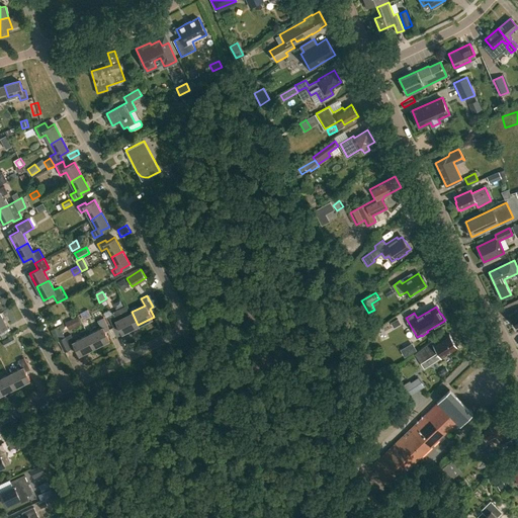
[(84,322),(93,318),(91,311),(82,315),(84,322)]
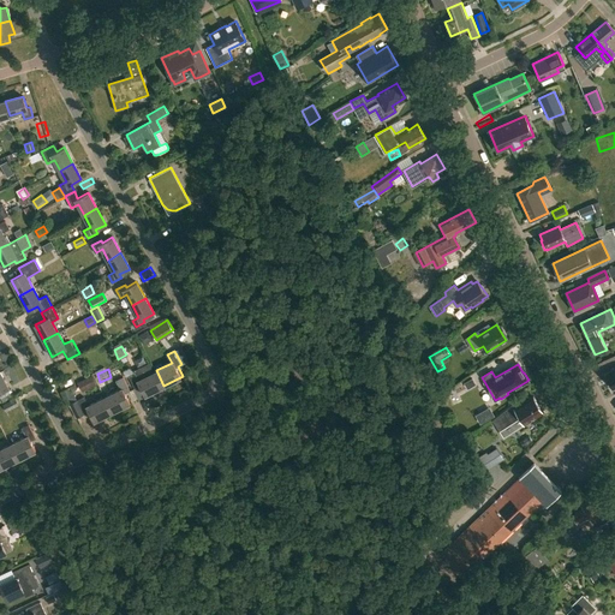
[(141,386),(145,395),(163,386),(155,371),(139,378),(136,370),(129,374),(136,388),(141,386)]
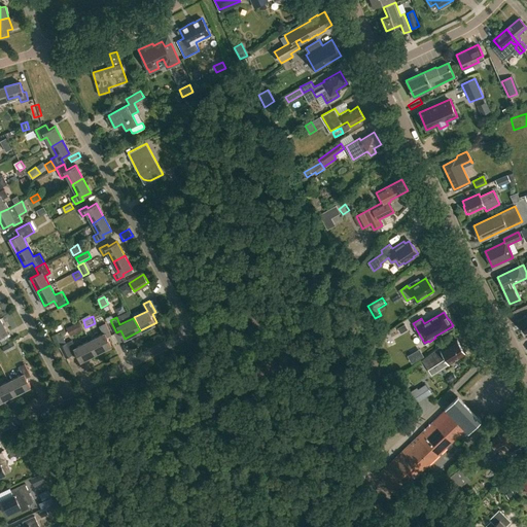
[(70,328),(74,338),(86,332),(83,323),(70,328)]
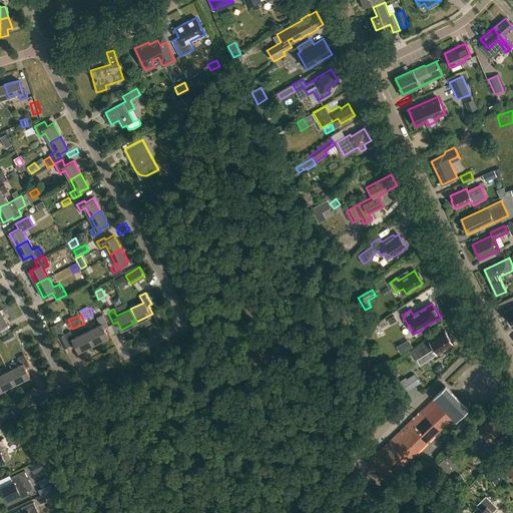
[(87,331),(93,344),(108,336),(104,328),(108,326),(102,315),(97,318),(100,325),(87,331)]
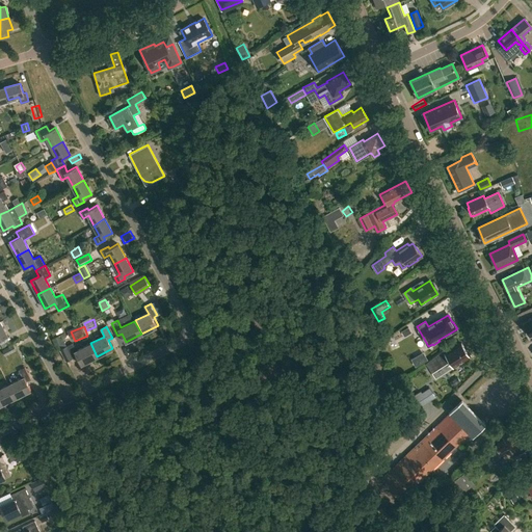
[(77,355),(81,364),(97,356),(90,343),(76,350),(73,343),(60,349),(67,361),(77,355)]
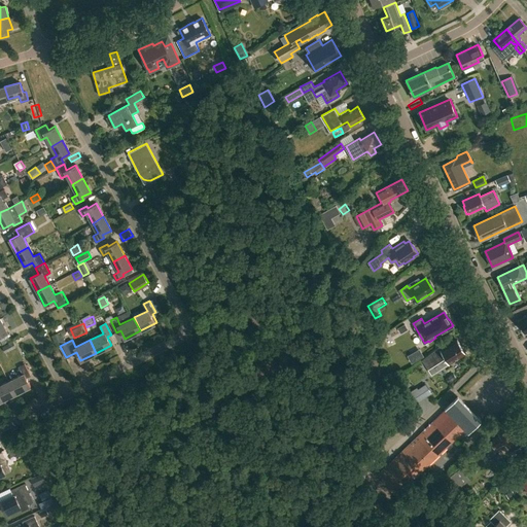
[(463,347),(461,347),(457,340),(442,350),(438,347),(422,359),(428,369),(446,357),(449,363),(451,362),(452,362),(455,360),(456,359),(465,353),(464,352),(465,350),(463,347)]
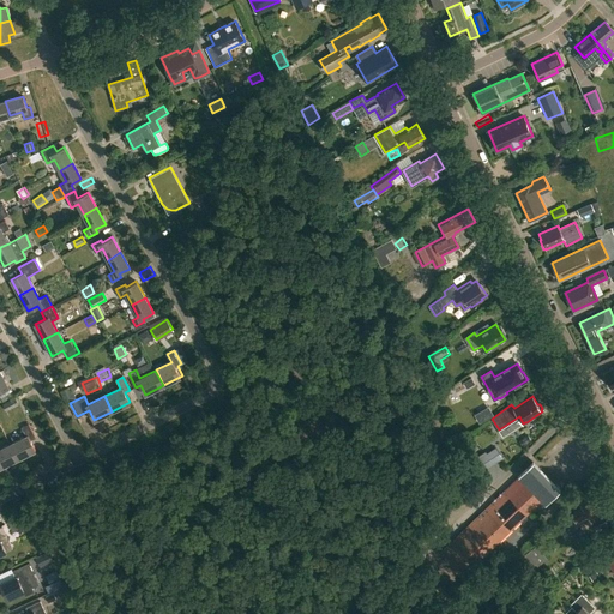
[(1,403),(6,410),(18,404),(14,397),(1,403)]
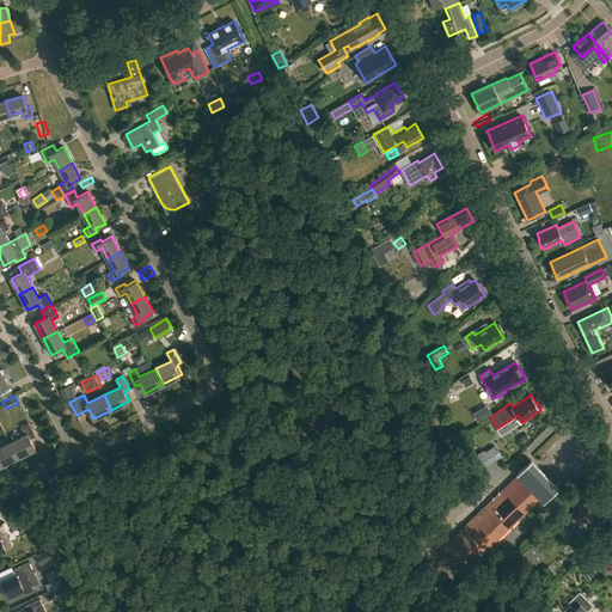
[(10,442),(17,458),(35,448),(30,439),(35,436),(29,423),(22,426),(25,435),(10,442)]
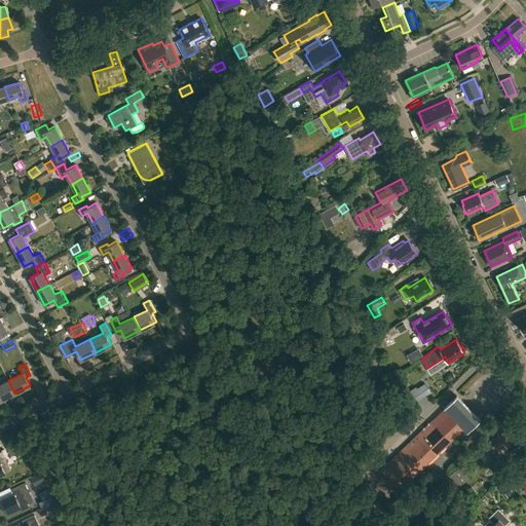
[(0,400),(14,393),(8,380),(0,384),(0,400)]
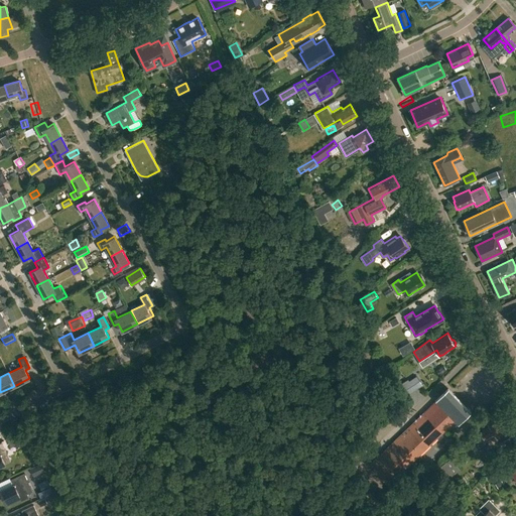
[(412,379),(417,388),(422,384),(416,376),(412,379)]
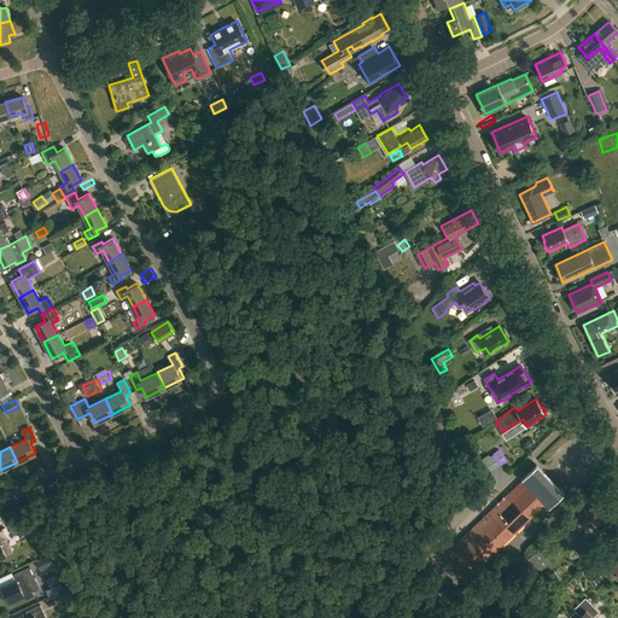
[(522,478),(523,481),(443,557),(465,578),(531,516),(543,503),(548,508),(564,493),(536,464),(526,474),(522,478)]
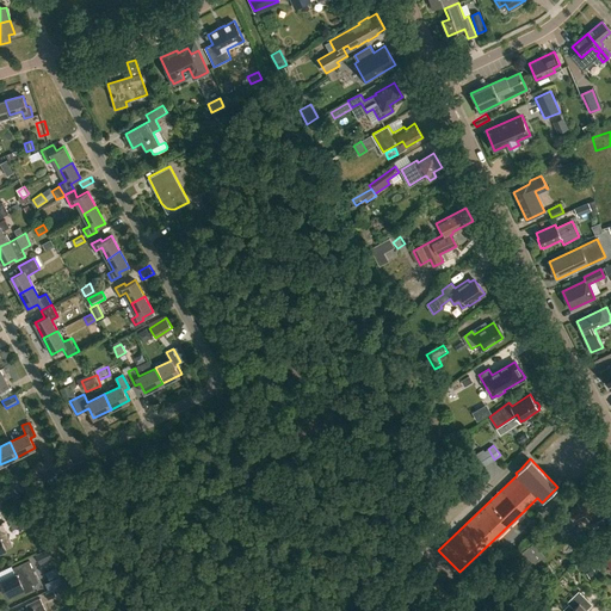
[(578,503),(579,505),(560,517),(565,524),(573,519),(574,522),(585,514),(586,517),(596,511),(594,508),(604,503),(598,492),(591,497),(590,494),(578,503)]
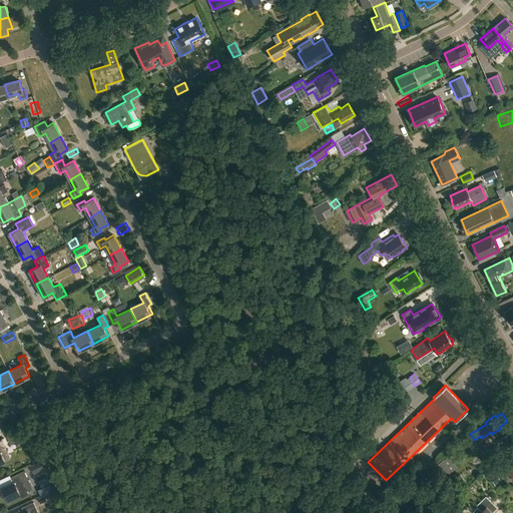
[(11,444),(18,440),(15,433),(8,436),(11,444)]
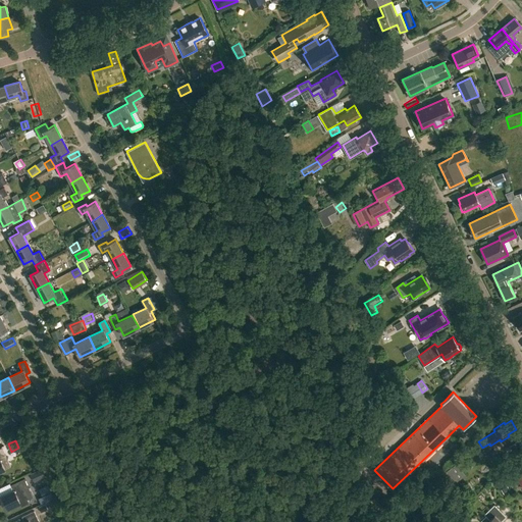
[(521,451),(516,442),(510,446),(516,455),(521,451)]
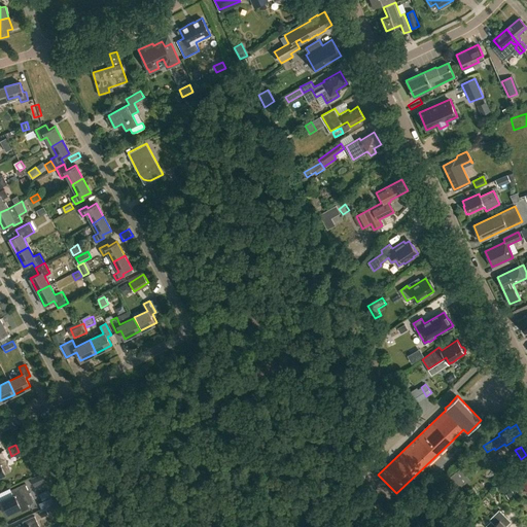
[(0,476),(10,470),(2,452),(0,452),(0,476)]
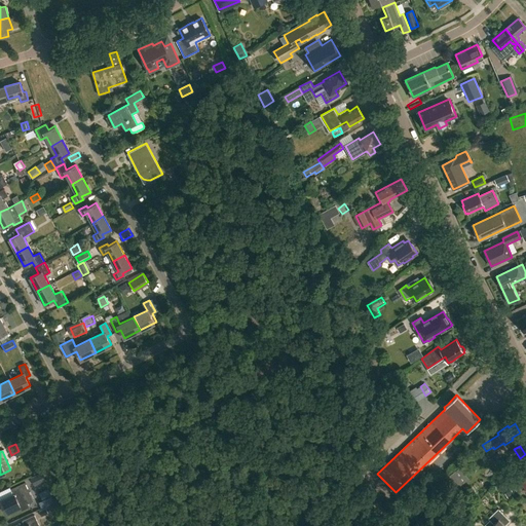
[(448,475),(457,486),(468,478),(460,465),(448,475)]
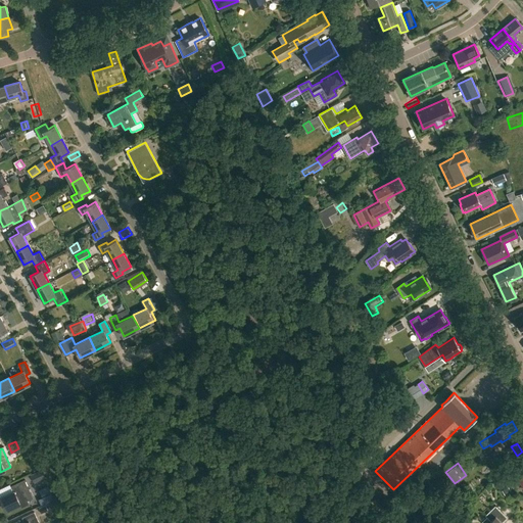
[(522,474),(522,475),(519,469),(509,475),(514,484),(521,480),(522,484),(522,474)]
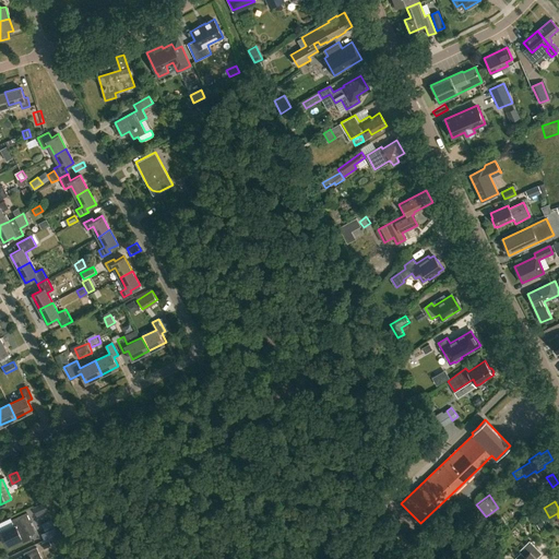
[(33,508),(36,516),(48,511),(44,502),(33,508)]
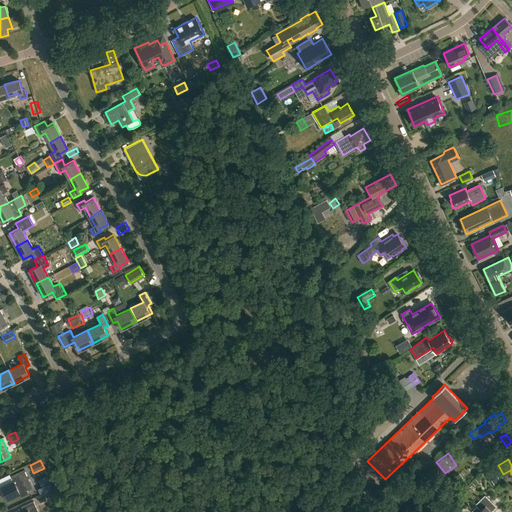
[(494,474),(490,468),(484,471),(488,478),(494,474)]
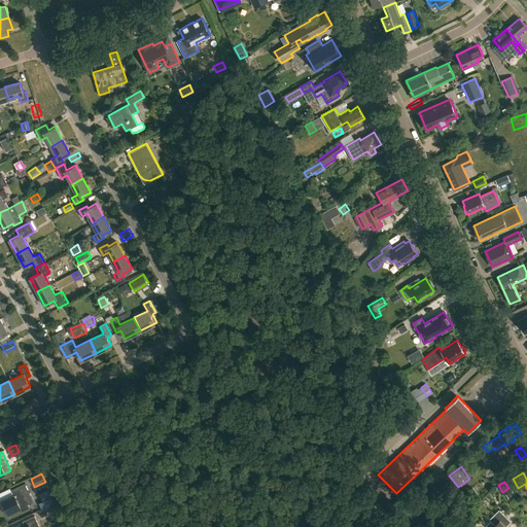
[(29,507),(23,496),(26,494),(22,485),(11,490),(13,495),(0,501),(0,502),(5,514),(20,507),(22,511),(29,507)]
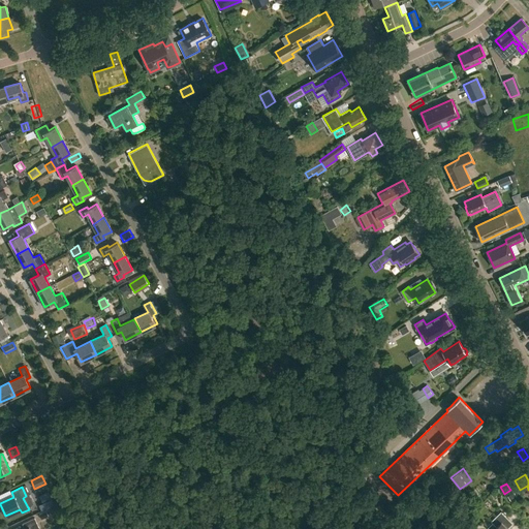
[(507,496),(510,501),(517,497),(514,492),(507,496)]
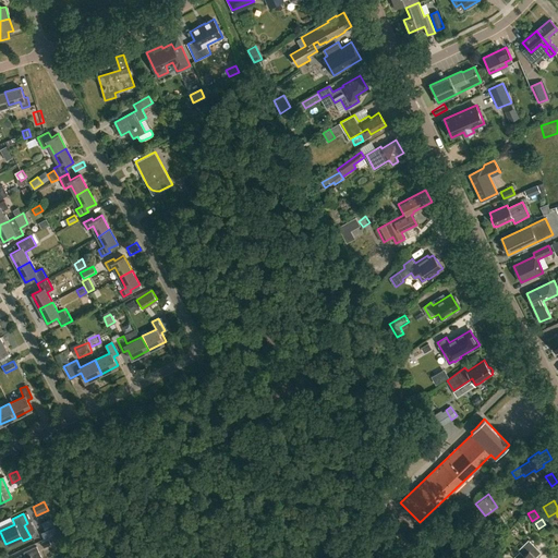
[(41,533),(44,538),(58,532),(55,526),(41,533)]
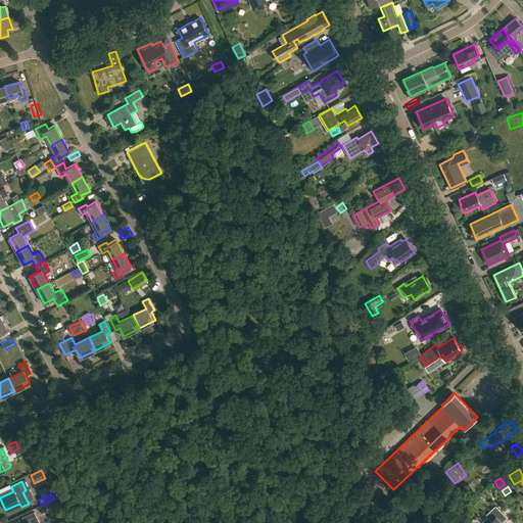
[(45,504),(38,508),(41,513),(47,510),(45,504)]
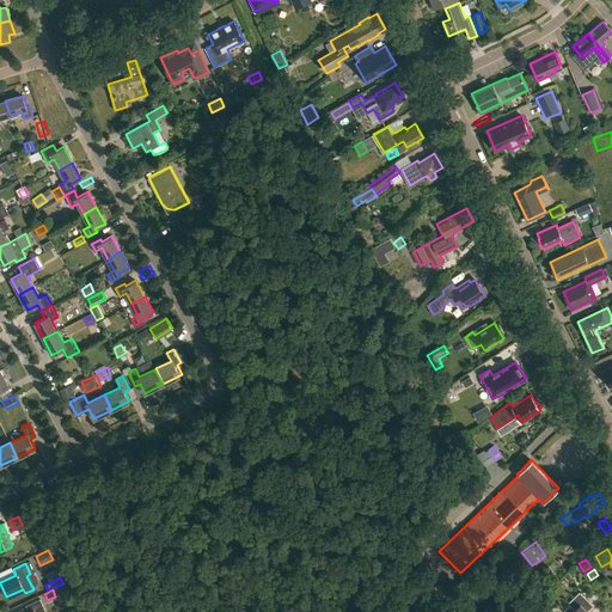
[(564,611),(565,611),(588,611),(583,606),(589,600),(580,592),(568,603),(570,605),(564,611)]
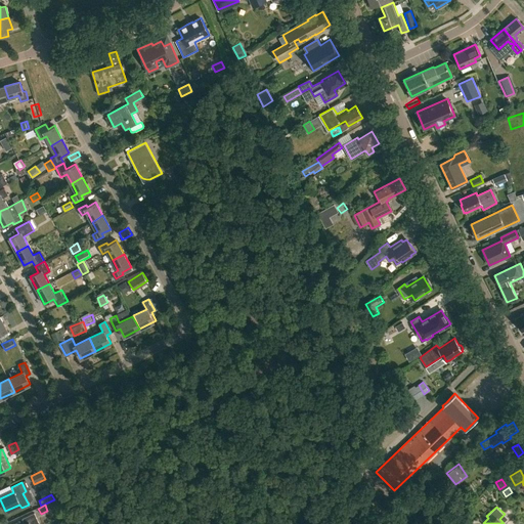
[(37,523),(39,523),(34,513),(22,518),(25,523),(24,523),(37,523)]
